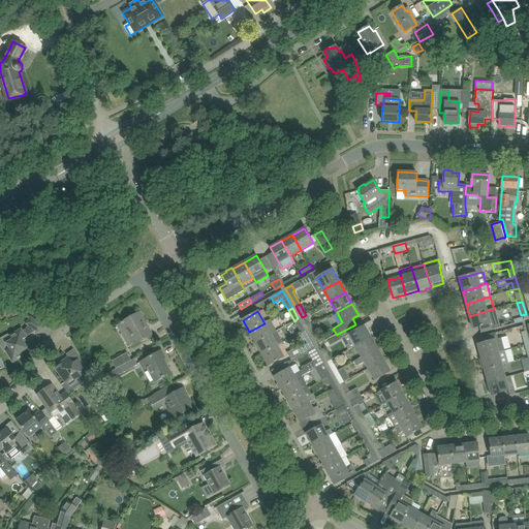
[(487,311),(469,316),(473,329),(491,324),(487,311)]
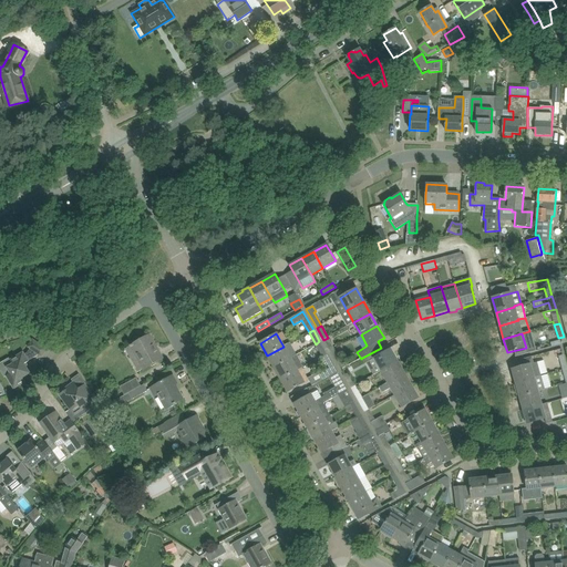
[(131,347),(135,356),(143,370),(163,359),(150,336),(131,347)]
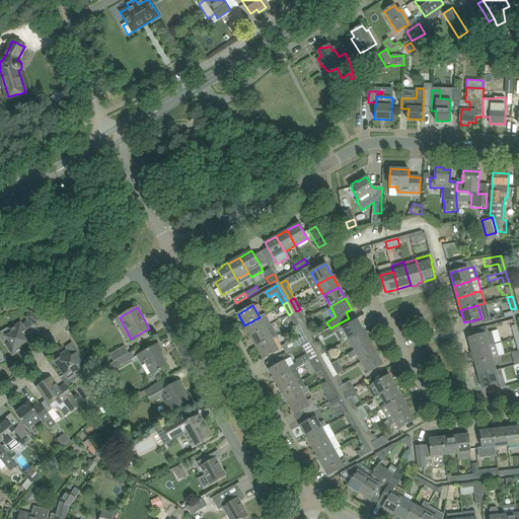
[(296,311),(302,322),(306,320),(300,309),(296,311)]
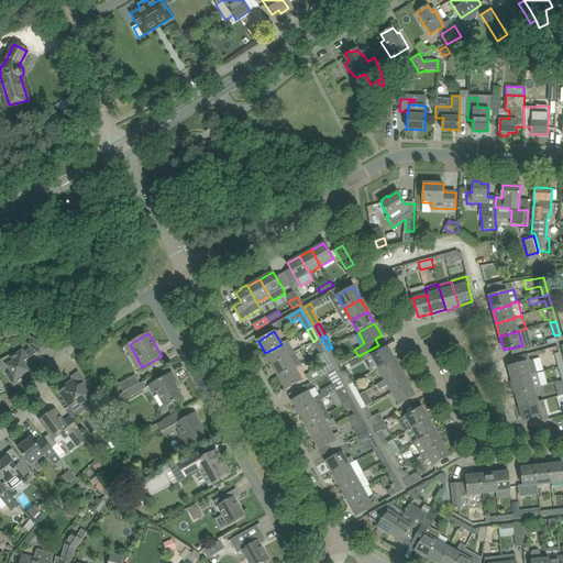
[(37,341),(32,338),(28,345),(30,346),(26,351),(24,352),(23,350),(10,357),(12,362),(7,365),(10,372),(6,374),(13,386),(25,379),(22,376),(26,373),(30,371),(24,362),(29,360),(28,359),(39,353),(42,354),(46,348),(37,341)]
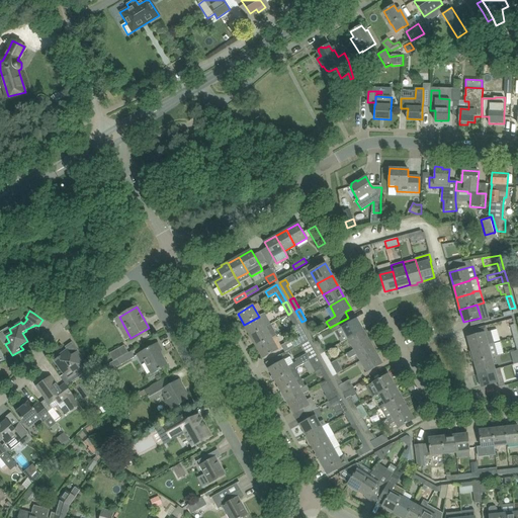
[(290,328),(294,326),(298,323),(291,312),(288,315),(284,317),(290,328)]
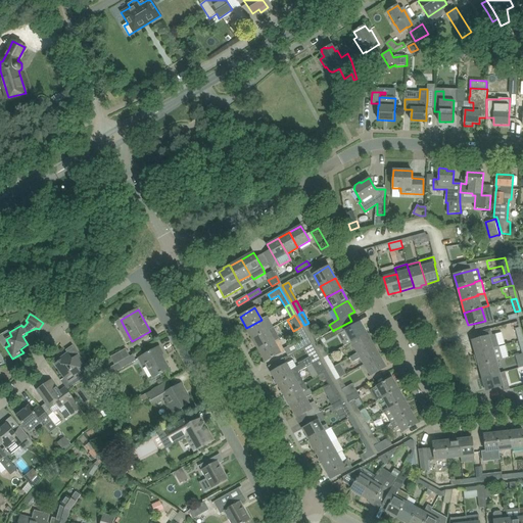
[(246,328),(252,339),(268,331),(262,320),(246,328)]
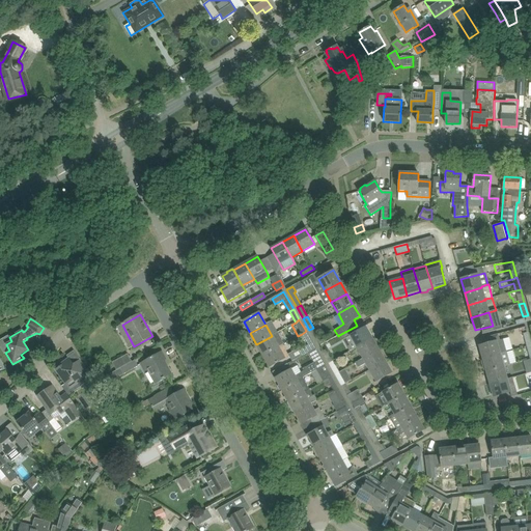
[(350,352),(357,347),(372,339),(366,328),(359,331),(357,326),(339,335),(350,352)]
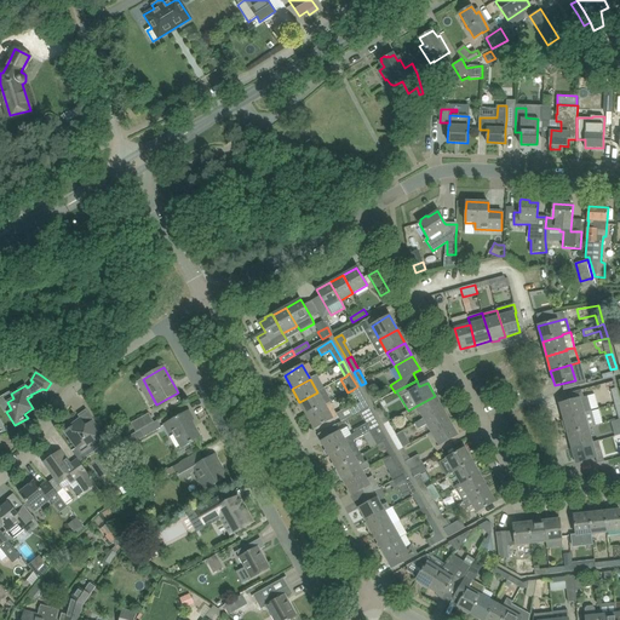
[(366,383),(361,385),(372,405),(377,401),(373,396),(366,383)]
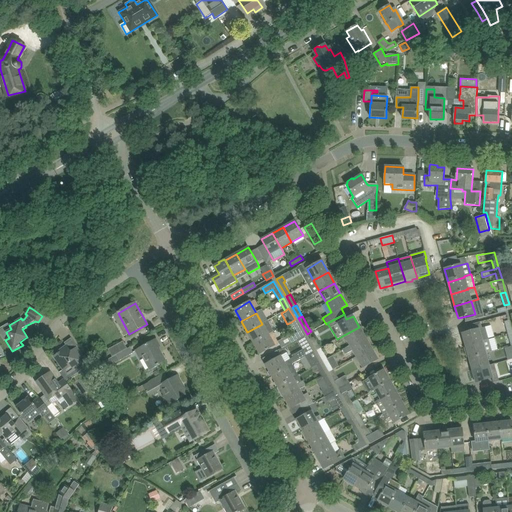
[(282,348),(293,342),(304,336),(295,319),(291,322),(298,333),(297,333),(290,337),(289,335),(278,341),(272,332),(268,335),(253,343),(260,354),(279,343),(282,348)]
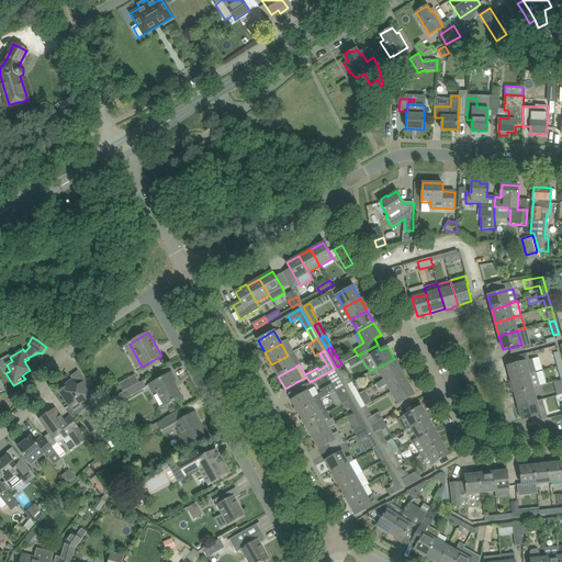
[(271,364),(278,377),(294,368),(299,364),(301,363),(294,351),(288,356),(271,364)]
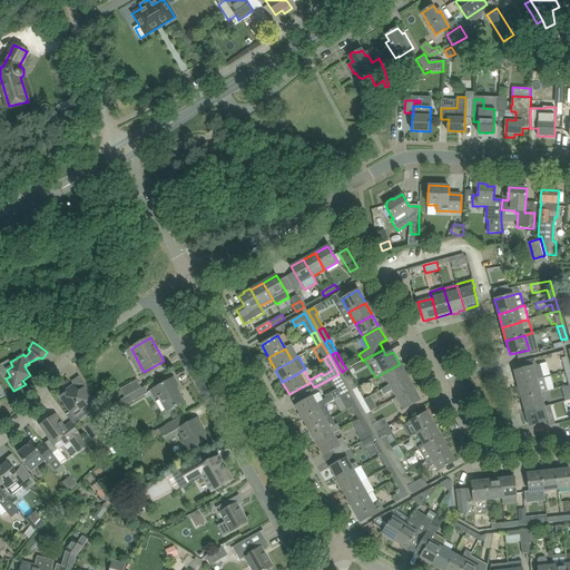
[(383,373),(390,385),(406,376),(400,364),(383,373)]
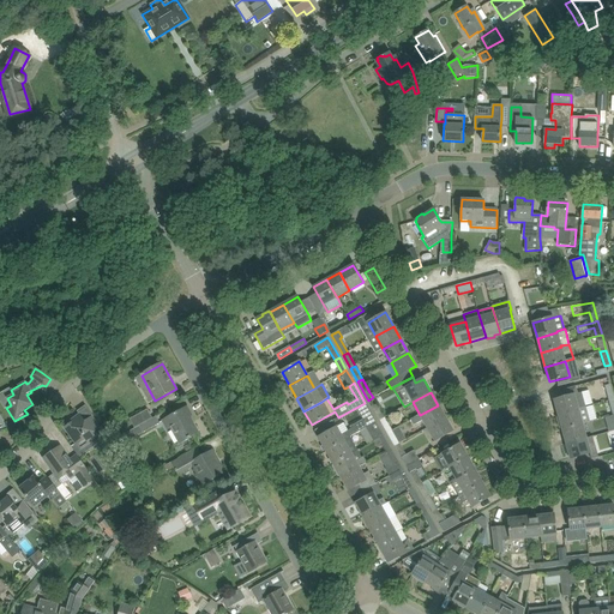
[(554,401),(559,415),(578,409),(587,408),(582,392),(575,395),(554,401)]
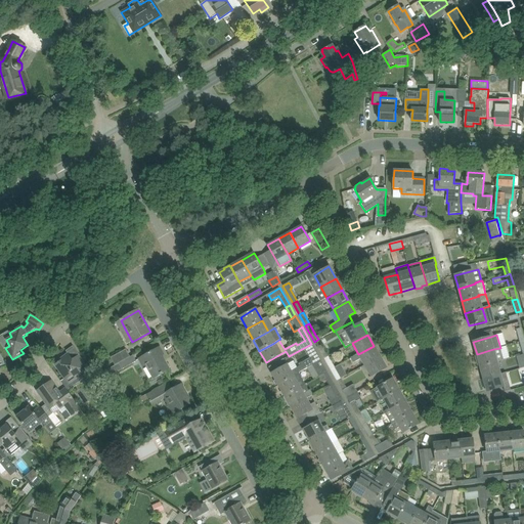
[(310,352),(316,363),(320,360),(311,344),(300,350),(303,356),(310,352)]
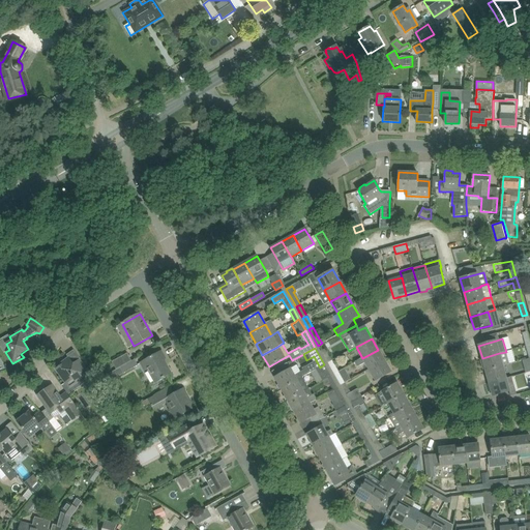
[(321,351),(328,362),(332,360),(326,349),(321,351)]
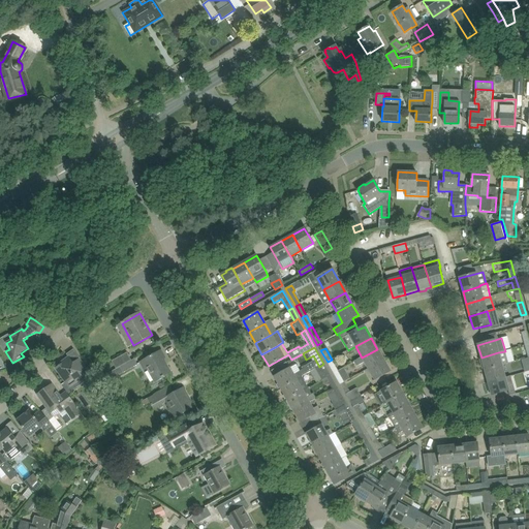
[(365,362),(368,369),(383,361),(377,349),(362,358),(354,361),(358,366),(365,362)]
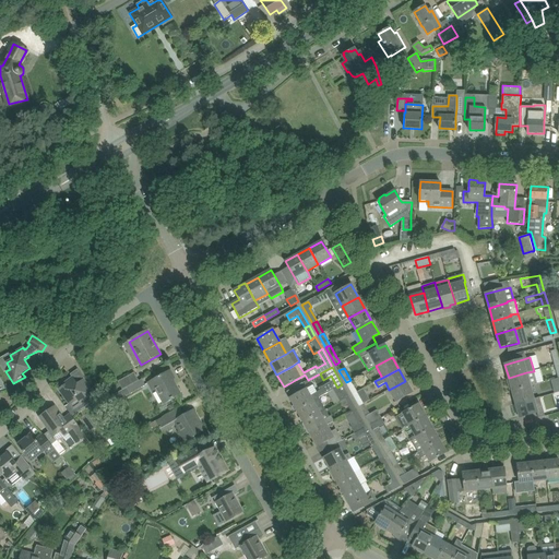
[(170,371),(161,377),(151,381),(164,404),(171,401),(181,395),(173,380),(175,379),(170,371)]
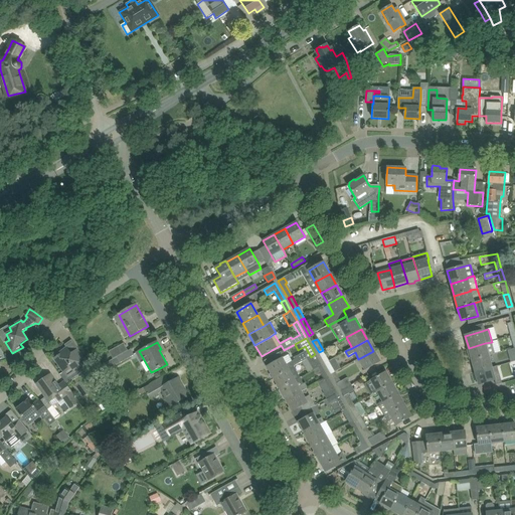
[(471,355),(472,360),(489,356),(495,354),(492,342),(485,343),(469,348),(469,349),(467,350),(469,355),(471,355)]
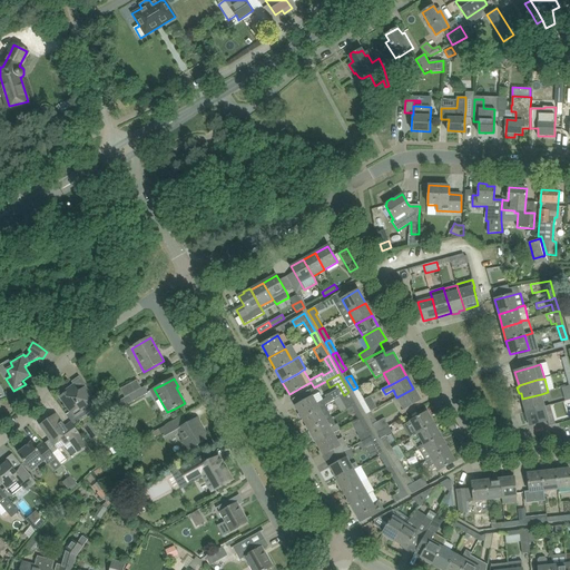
[(120,389),(126,397),(141,389),(137,380),(120,389)]
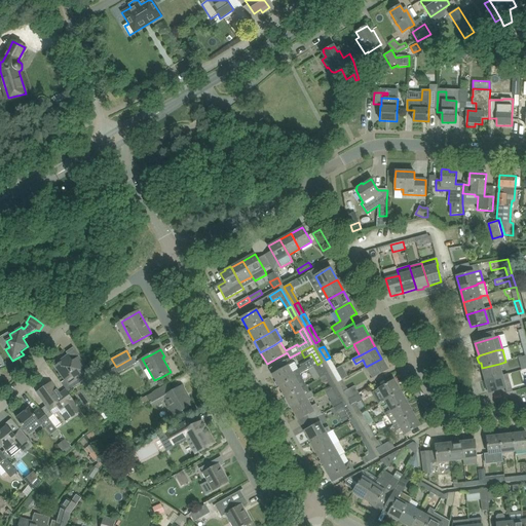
[(55,366),(62,374),(69,384),(87,371),(78,358),(73,362),(69,355),(55,366)]
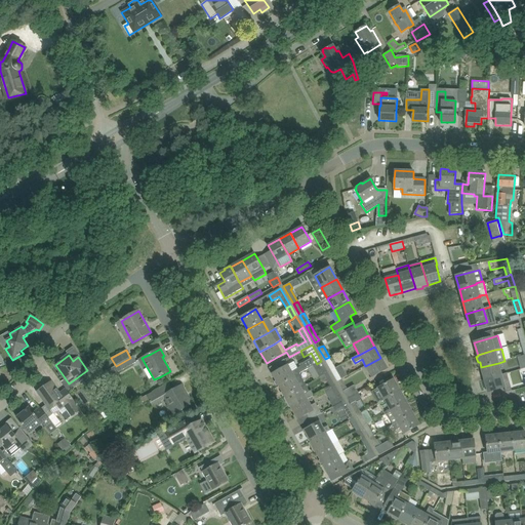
[(130,358),(116,366),(94,378),(98,385),(119,373),(118,372),(136,362),(133,356),(130,358)]
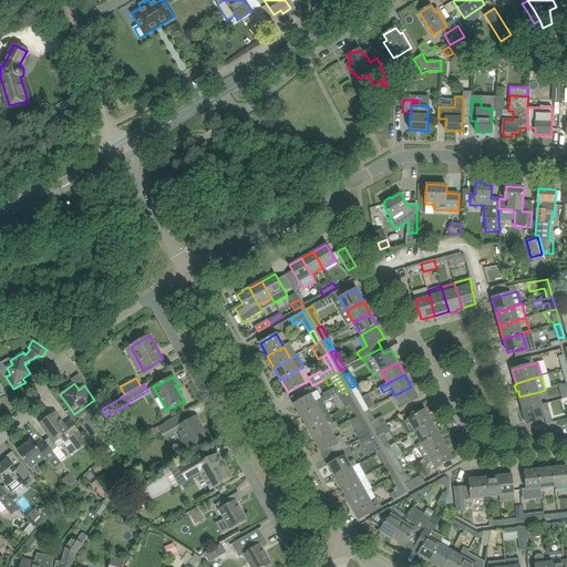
[(351,388),(358,401),(362,398),(362,397),(368,393),(363,385),(358,389),(356,385),(351,388)]
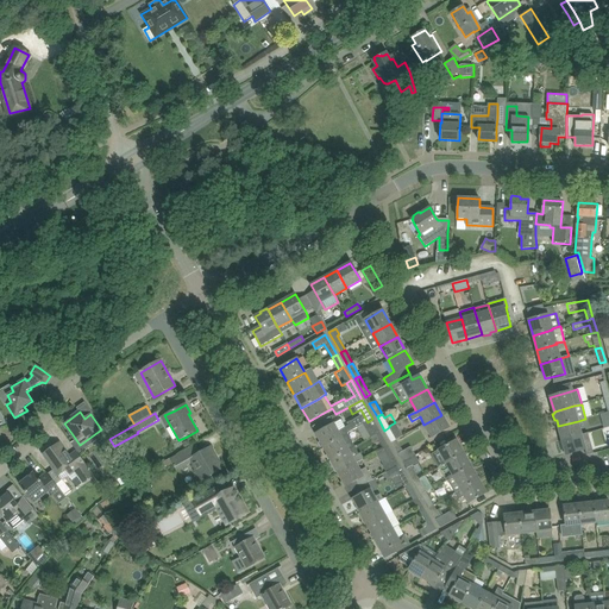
[(441,415),(424,425),(432,438),(450,428),(441,415)]
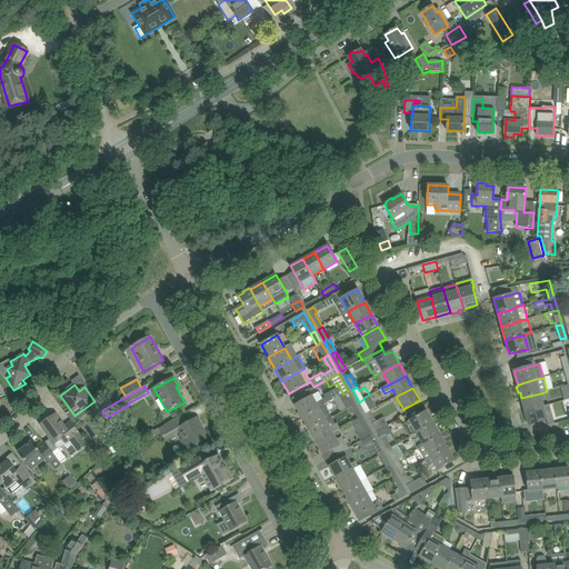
[(339,397),(347,409),(356,405),(348,391),(343,395),(339,397)]
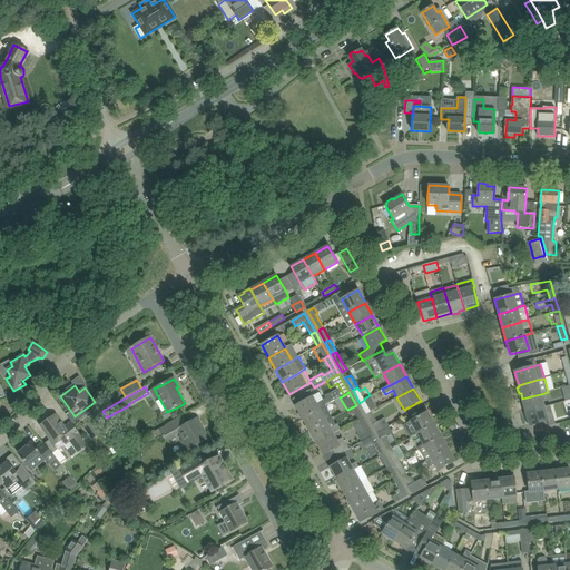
[(522,399),(527,412),(544,408),(541,394),(522,399)]
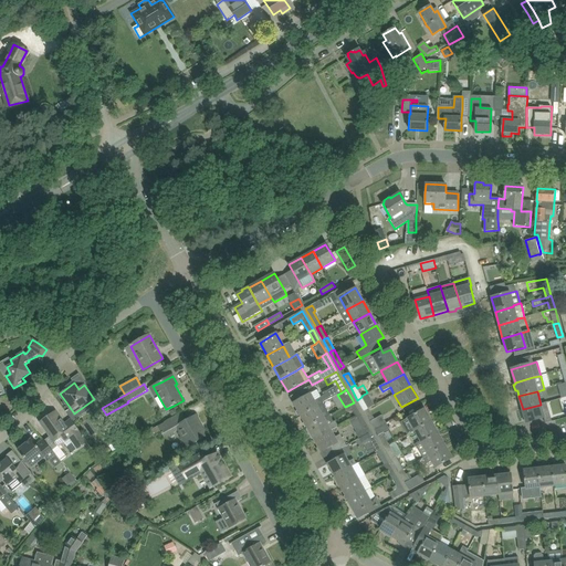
[(294,404),(301,416),(323,404),(324,402),(321,397),(314,401),(310,394),(294,404)]
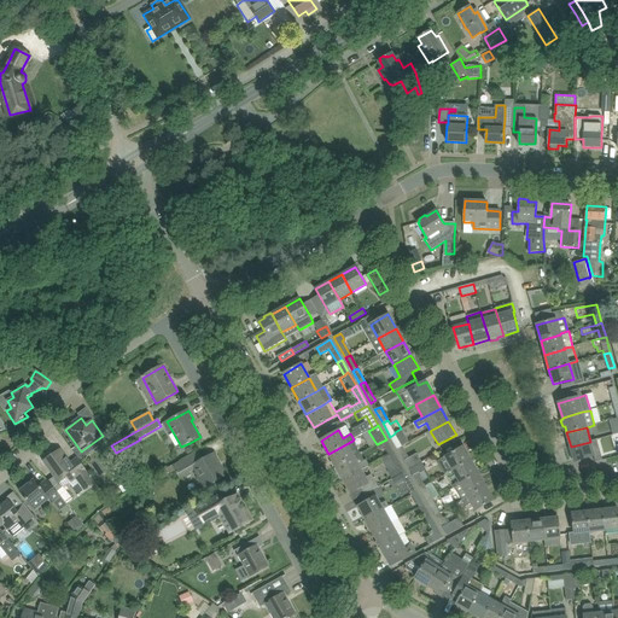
[(390,437),(398,450),(403,447),(395,433),(390,437)]
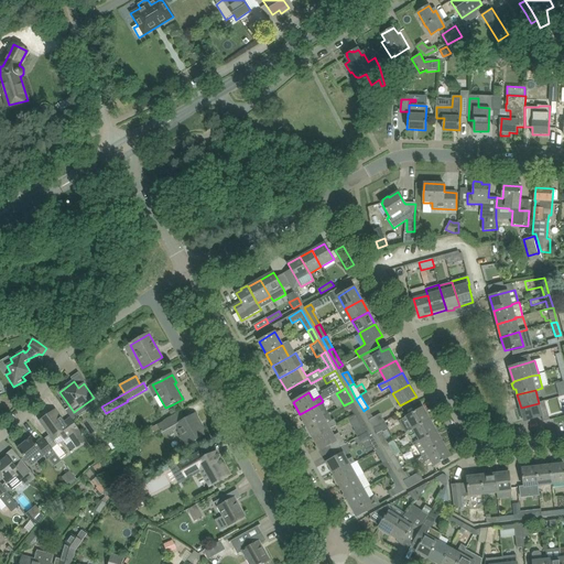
[(350,408),(355,415),(359,412),(353,401),(344,405),(346,410),(350,408)]
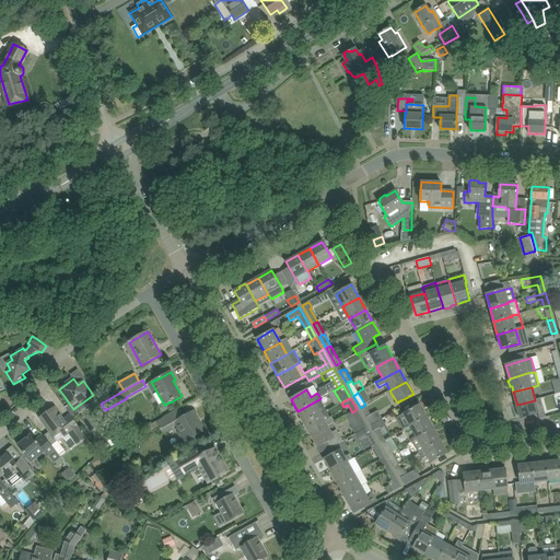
[(535,400),(517,405),(517,406),(515,406),(517,413),(520,412),(521,419),(538,413),(539,419),(546,417),(541,398),(535,400)]
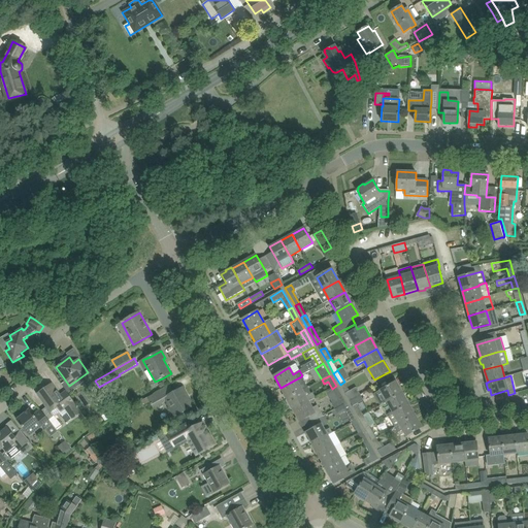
[(281,388),(287,399),(307,388),(301,376),(281,388)]
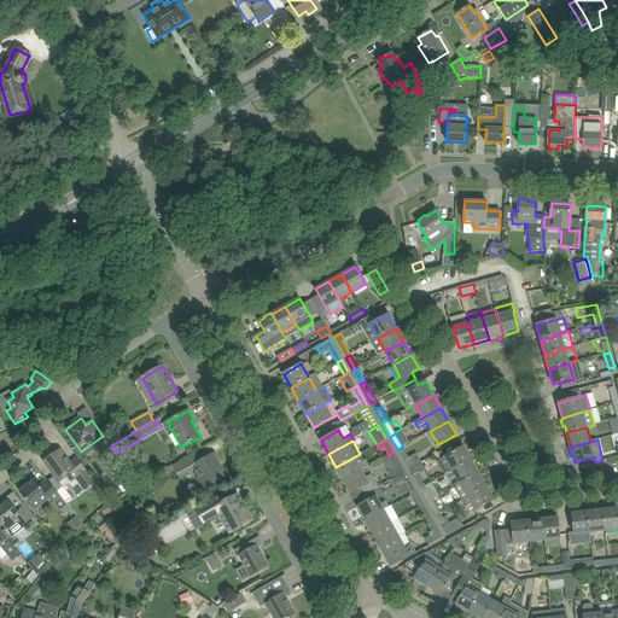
[(398,450),(409,470),(421,462),(417,453),(409,458),(403,447),(398,450)]
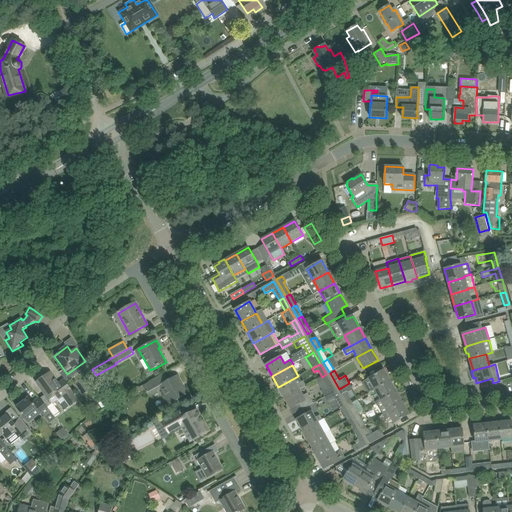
[(369,379),(375,390),(390,381),(384,370),(369,379)]
